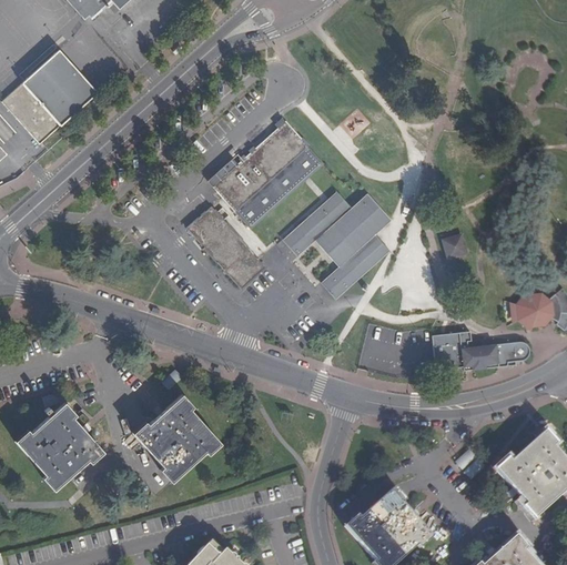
[(70,0),(87,19),(91,14),(78,0),(70,0)]
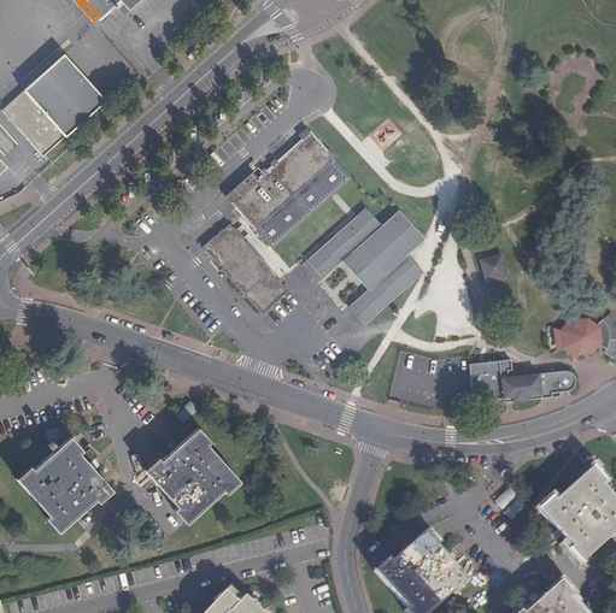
[(124,0),(128,4),(132,0),(84,0),(99,16),(117,0),(124,0)]
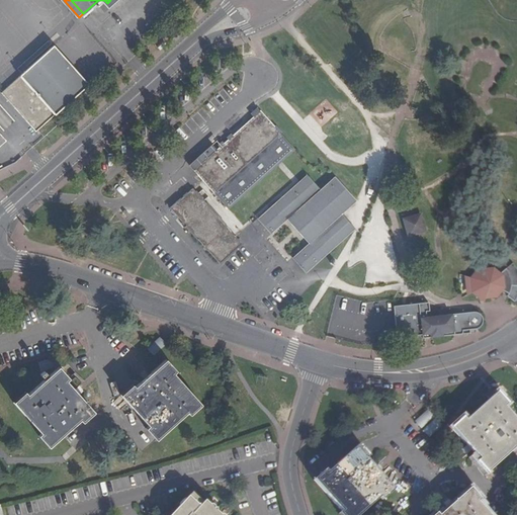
[(5,87),(39,125),(91,80),(57,41),(5,87)]
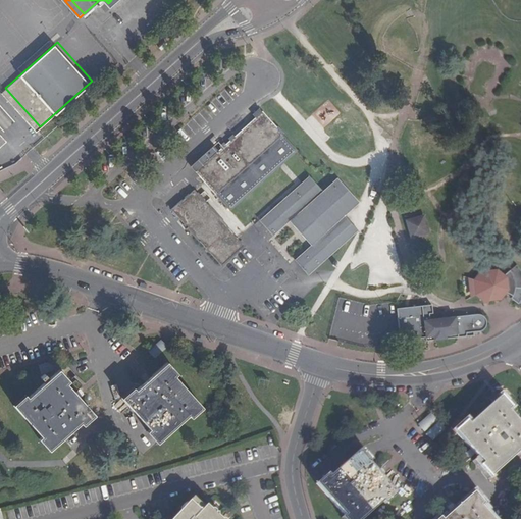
[(216,142),(193,163),(232,207),(299,147),(283,131),(284,128),(279,123),(278,124),(260,106),(254,111),(258,115),(238,133),(236,131),(230,135),(233,137),(228,141),(226,139),(222,143),(224,145),(222,147),(216,142)]
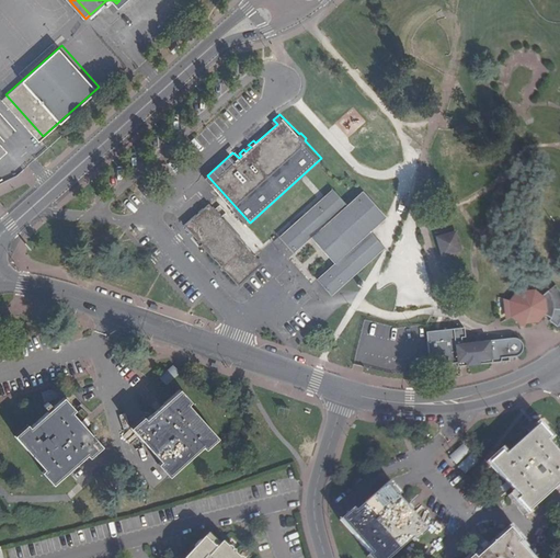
[(336,262),(318,277),(332,294),(387,247),(372,230),(387,217),(363,191),(347,204),(333,188),(281,235),(295,251),(312,236),(336,262)]
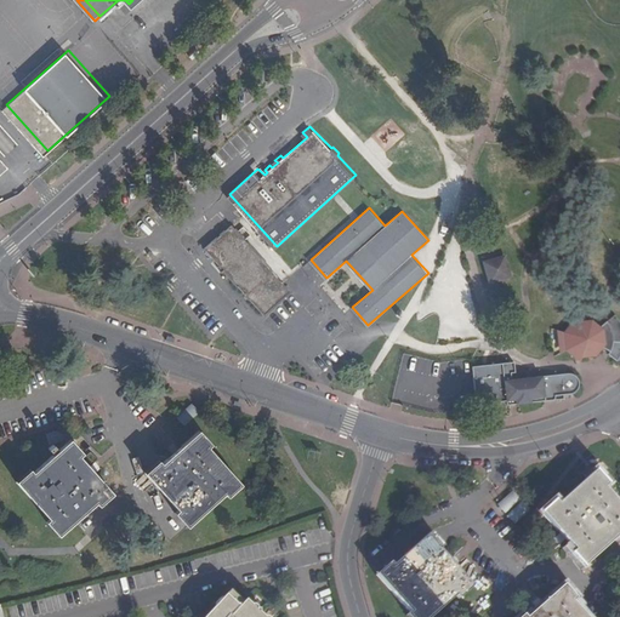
[(233,223),(206,247),(263,313),(290,289),(233,223)]
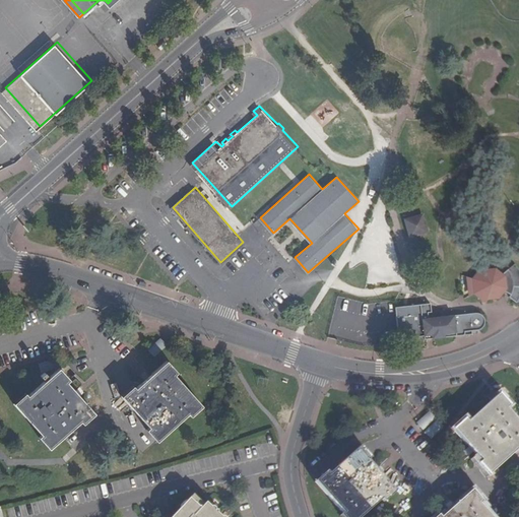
[(422,214),(406,218),(410,234),(427,230),(422,214)]
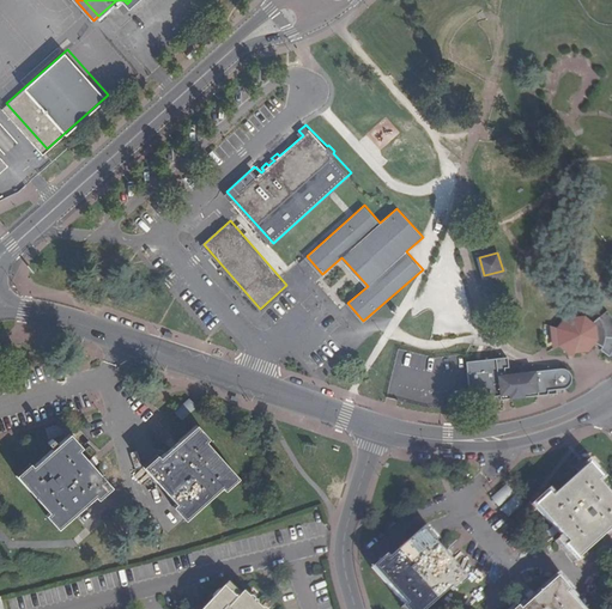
[(557,323),(557,326),(562,326),(561,333),(563,341),(561,342),(562,343),(563,346),(564,349),(567,351),(570,353),(573,353),(575,348),(576,349),(581,351),(585,351),(586,351),(589,349),(592,346),(594,342),(594,340),(600,342),(603,340),(604,339),(605,333),(605,329),(605,327),(604,323),(601,320),(599,317),(592,321),(591,317),(586,314),(581,312),(579,312),(574,314),(570,315),(565,311),(563,314),(559,317),(557,323)]
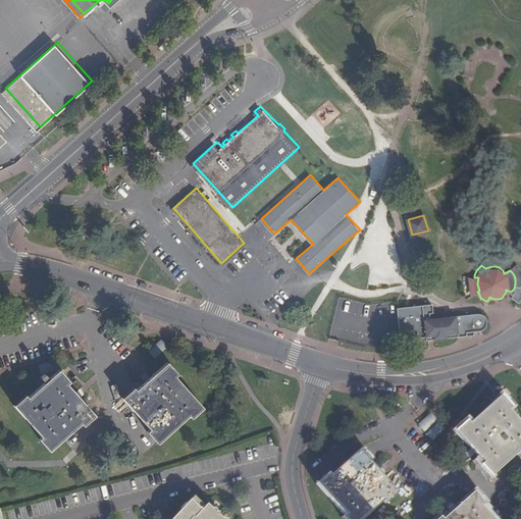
[(470,296),(477,292),(479,291),(477,283),(478,277),(474,277),(467,276),(470,296)]
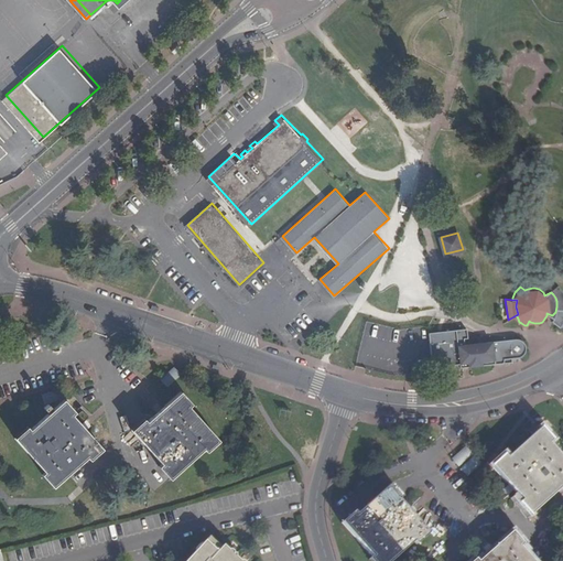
[(463,367),(497,363),(496,358),(502,357),(523,355),(527,352),(527,348),(527,344),(526,342),(526,341),(523,338),(464,345),(458,346),(457,336),(456,327),(430,331),(433,367),(462,363),(463,367)]
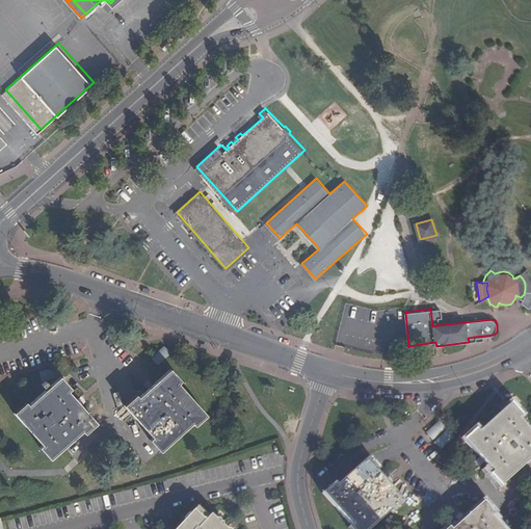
[(151,438),(161,449),(193,421),(194,424),(207,414),(179,381),(182,379),(171,368),(152,386),(140,395),(137,392),(125,403),(153,435),(151,438)]
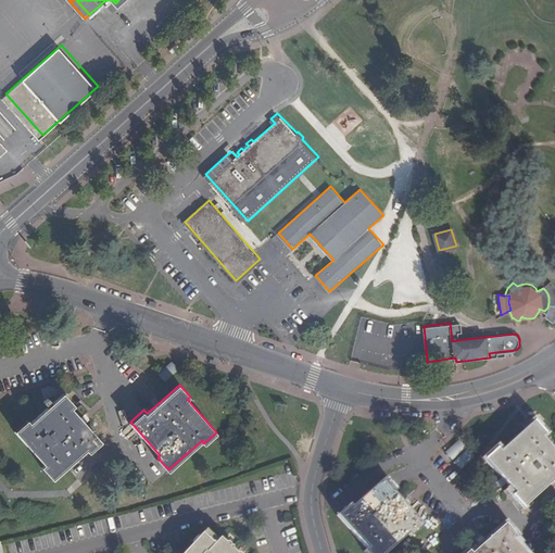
[(28,418),(15,429),(46,462),(42,465),(52,476),(87,448),(90,450),(102,440),(87,425),(85,427),(75,416),(77,414),(72,407),(75,403),(64,391),(30,422),(28,418)]
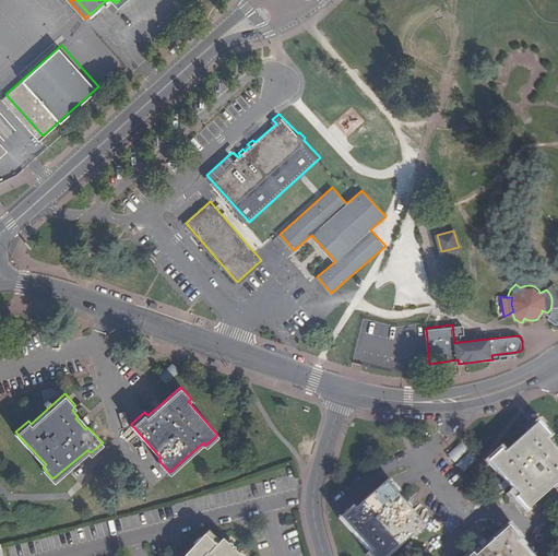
[(82,421),(78,416),(75,418),(85,429),(87,427),(82,421)]
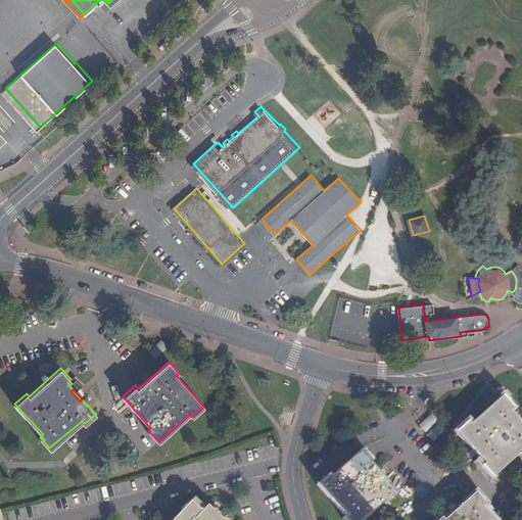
[(469,421),(458,431),(485,463),(482,465),(492,476),(521,450),(521,424),(510,411),(513,408),(499,390),(490,397),(495,403),(471,424),(469,421)]
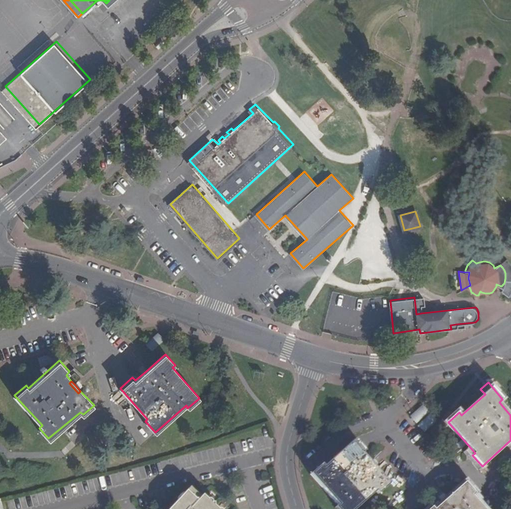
[(323,463),(311,473),(338,504),(336,506),(338,508),(354,508),(377,490),(379,493),(390,483),(363,452),(365,450),(356,439),(325,465),(323,463)]
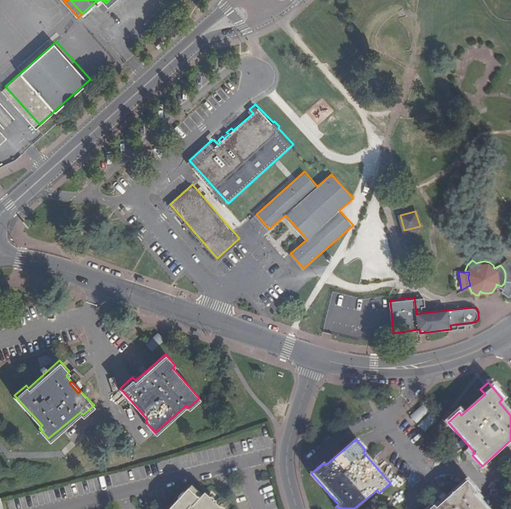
[(433,506),(429,508),(484,508),(473,495),(475,493),(466,482),(435,508),(433,506)]
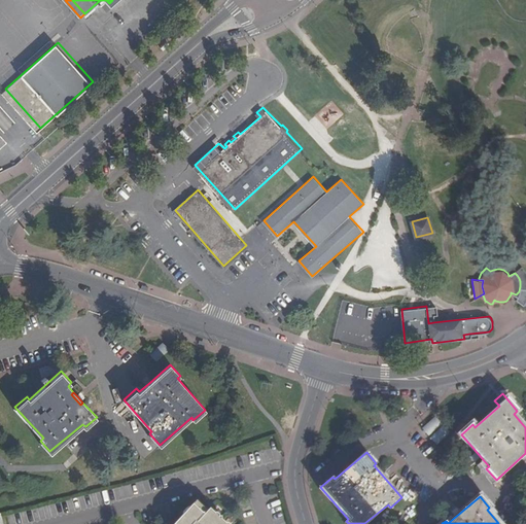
[(229,523),(211,507),(208,510),(197,499),(173,523),(229,523)]
